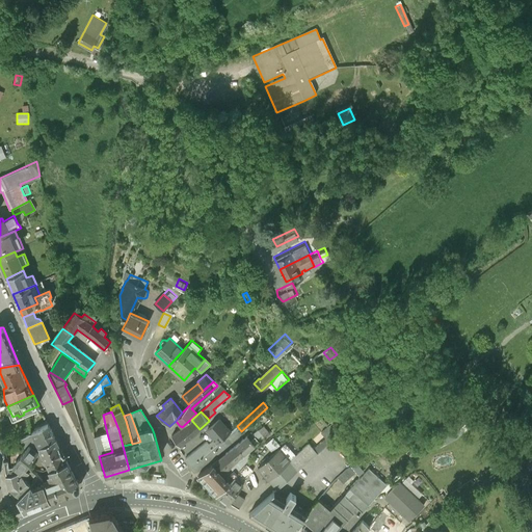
[(180,446),(200,429),(191,420),(171,436),(180,446)]
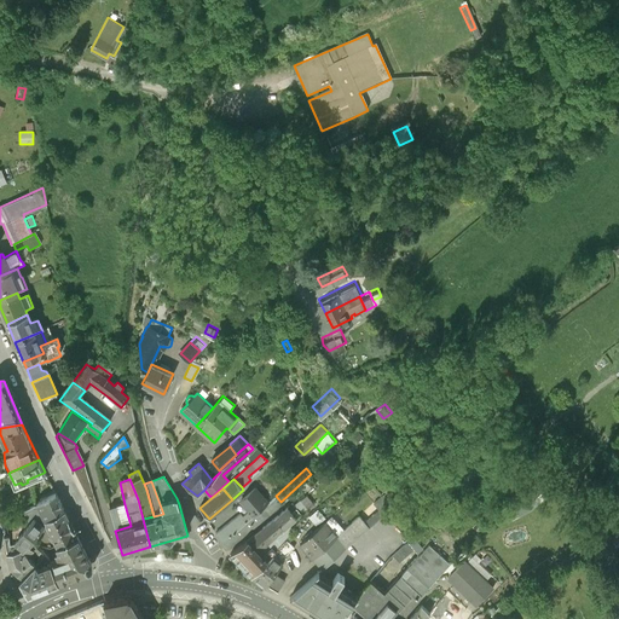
[(255,489),(241,502),(253,516),(267,503),(255,489)]
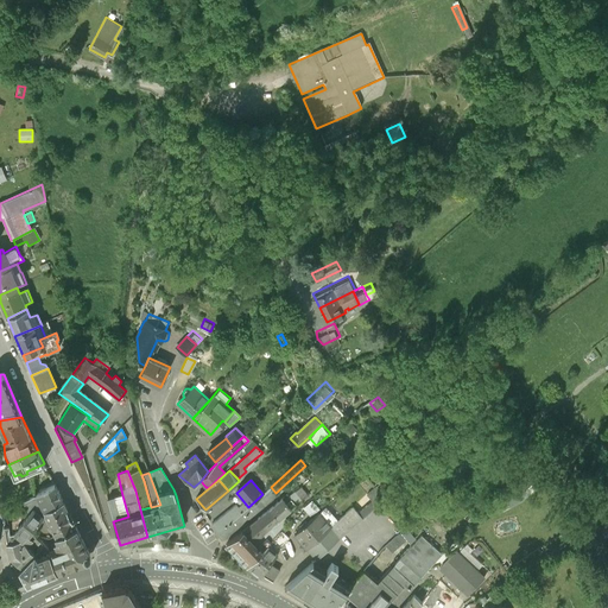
[(55,485),(36,494),(44,511),(63,501),(55,485)]
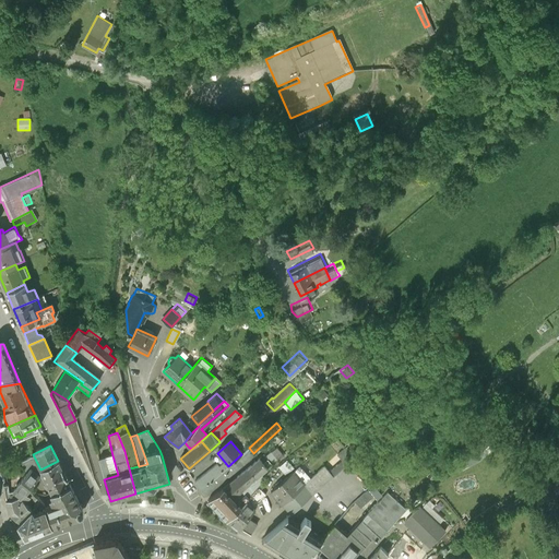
[(276,447),(265,456),(268,460),(272,464),(277,459),(278,461),(284,456),(276,447)]
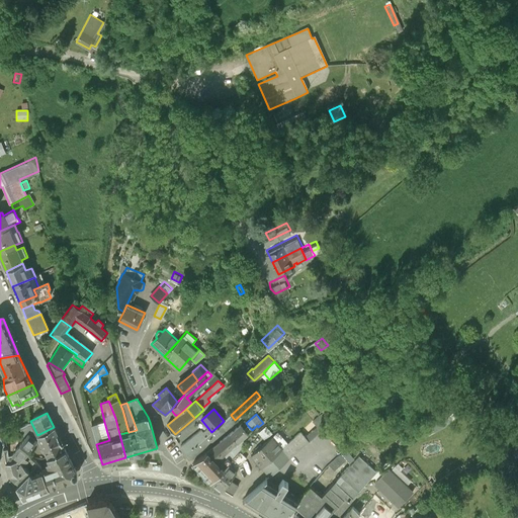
[(443,422),(428,429),(431,435),(445,428),(457,419),(453,414),(443,422)]
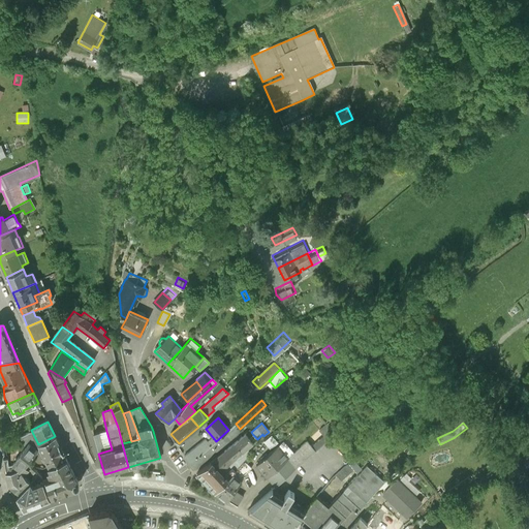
[(241,430),(240,429),(236,424),(228,430),(216,441),(214,442),(189,464),(188,465),(192,468),(194,469),(241,430)]
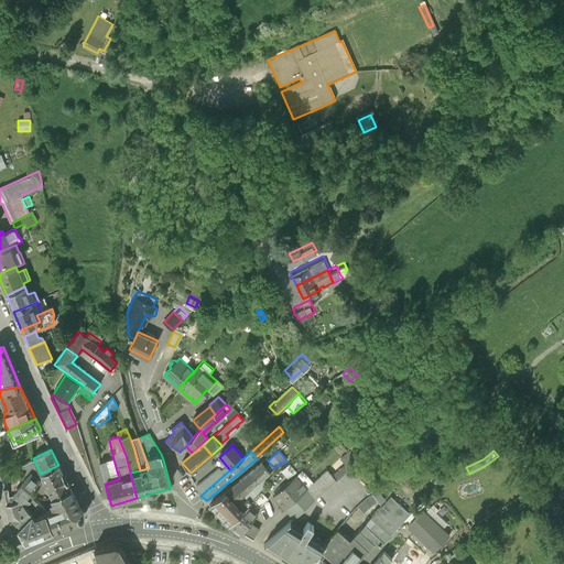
[(340,459),(345,465),(348,468),(357,461),(348,452),(340,459)]
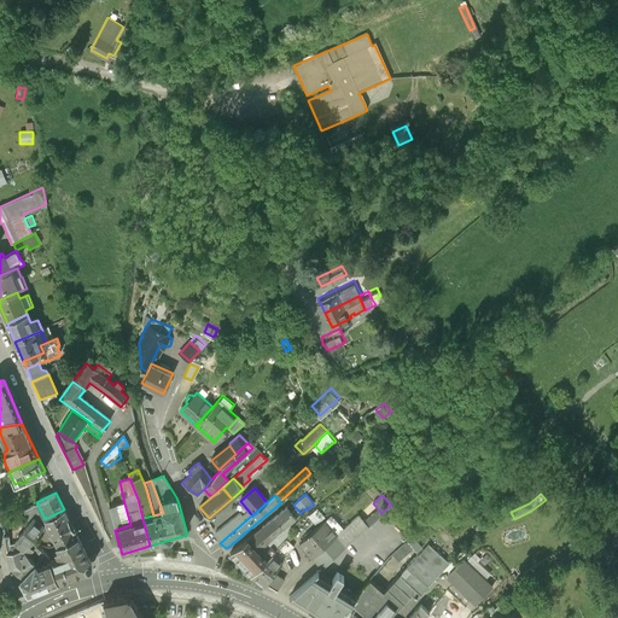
[(30,541),(45,522),(45,519),(36,502),(24,508),(30,520),(15,541),(16,541),(24,547),(28,543),(30,541)]
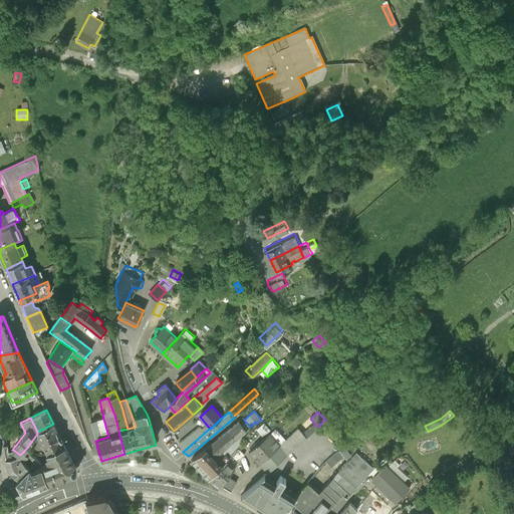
[(90,423),(95,441),(108,437),(103,419),(90,423)]
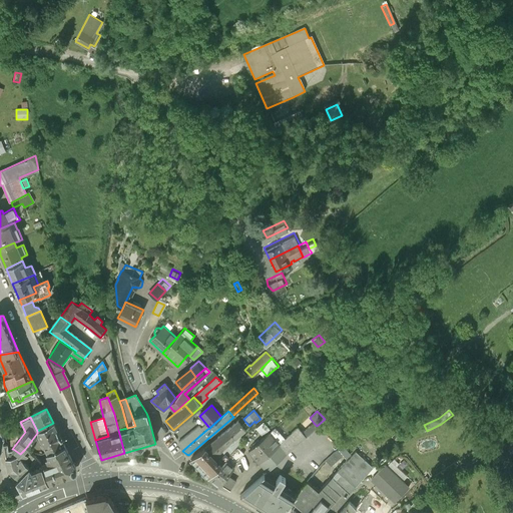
[(238,421),(227,429),(234,438),(238,435),(245,429),(241,425),(238,421)]
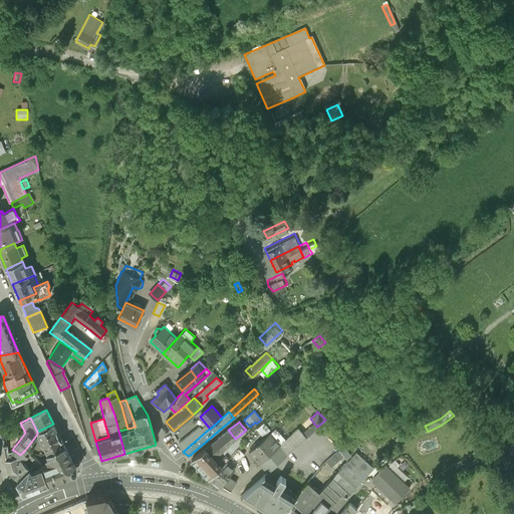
[(257,429),(264,437),(271,430),(265,423),(257,429)]
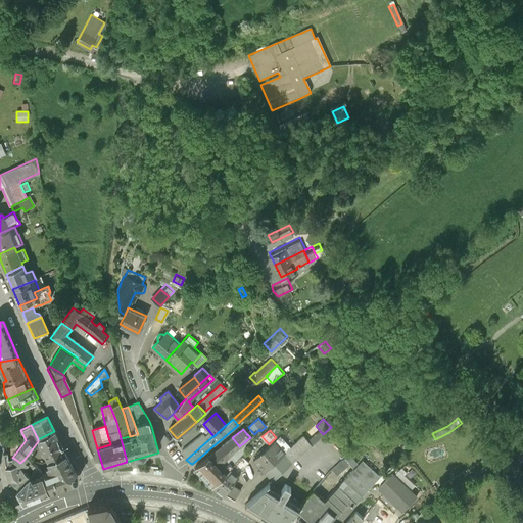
[(65,454),(54,431),(38,439),(38,441),(43,450),(41,453),(43,457),(45,456),(48,461),(65,454)]
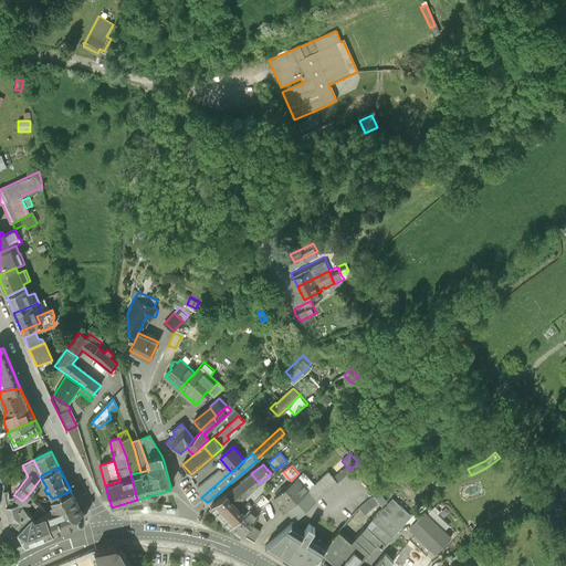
[(197,489),(202,496),(229,473),(226,469),(221,472),(219,470),(197,489)]
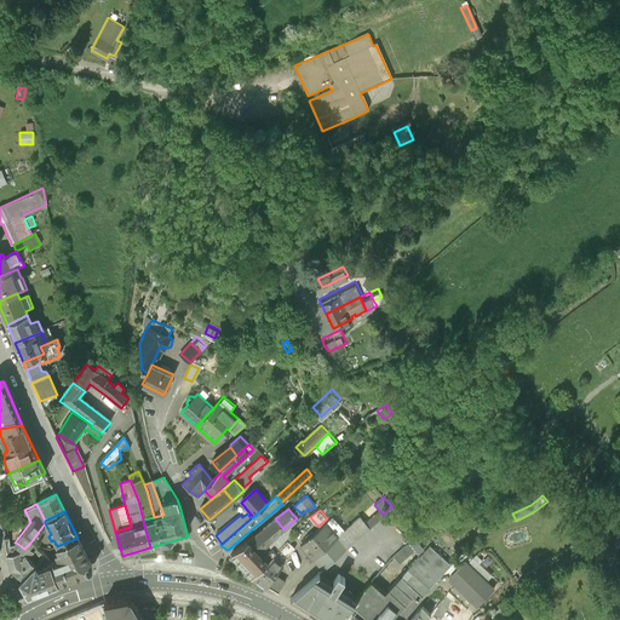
[(346,549),(378,521),(373,515),(366,523),(360,516),(345,529),(337,537),(337,538),(346,549)]
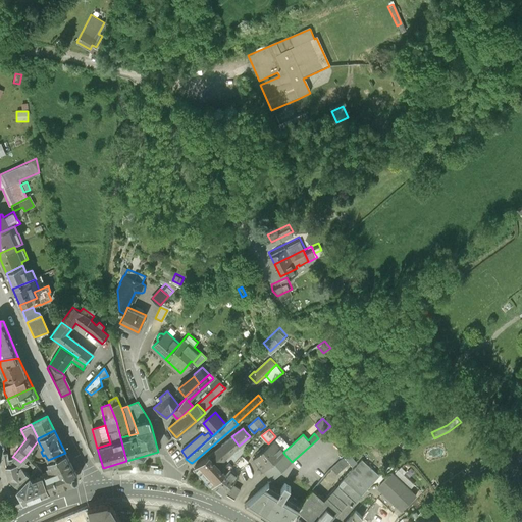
[(253,459),(263,470),(283,453),(283,452),(291,446),(280,434),(253,459)]
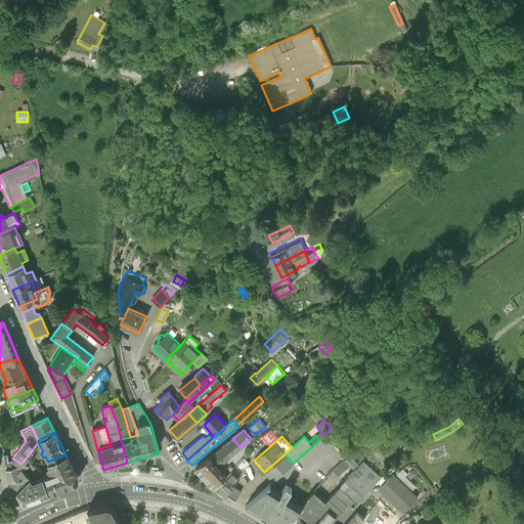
[(222,447),(229,456),(239,447),(232,438),(222,447)]
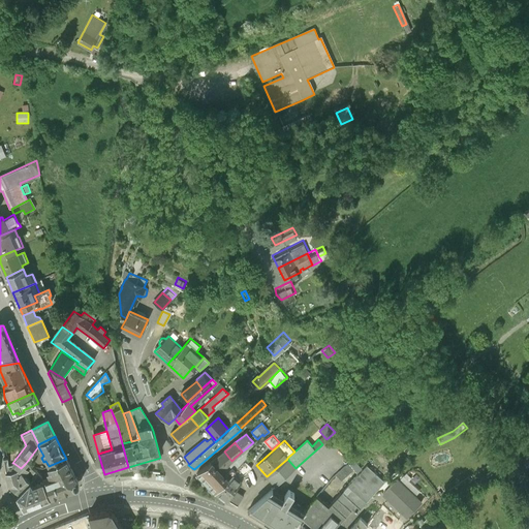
[(251,454),(246,448),(242,452),(231,461),(220,472),(224,476),(232,467),(236,471),(244,462),(251,454)]
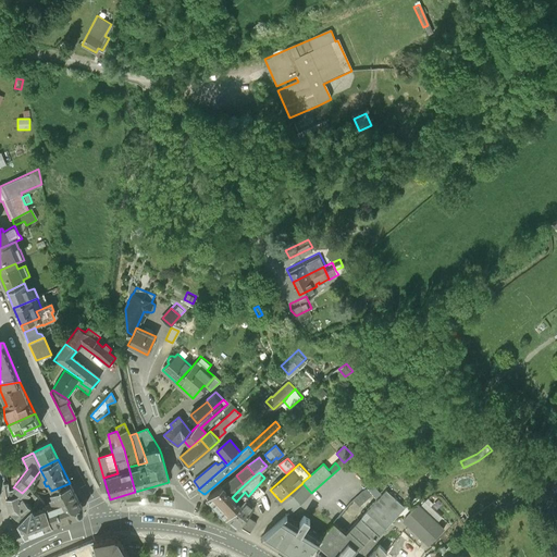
[(232,497),(244,485),(236,475),(222,486),(232,497)]
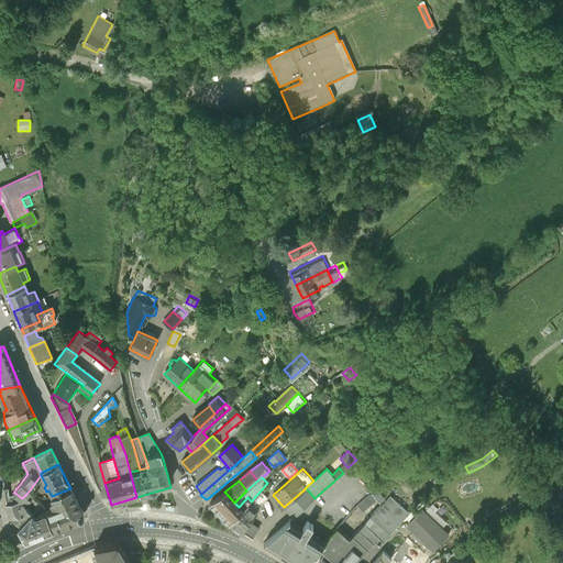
[(22,498),(14,493),(10,494),(9,486),(3,487),(7,504),(19,500),(22,498)]
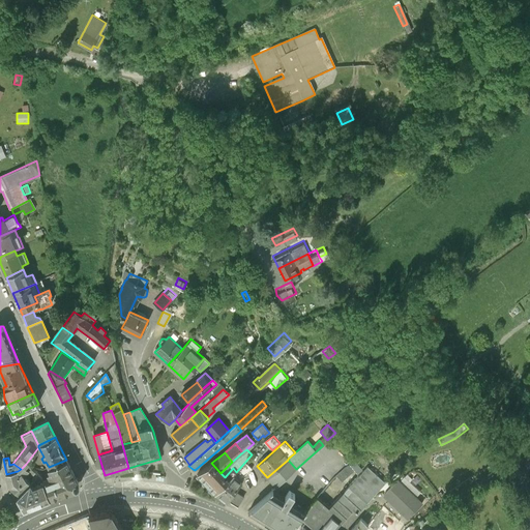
[(51,478),(42,482),(50,499),(76,488),(78,482),(66,460),(49,467),(51,471),(48,472),(51,478)]
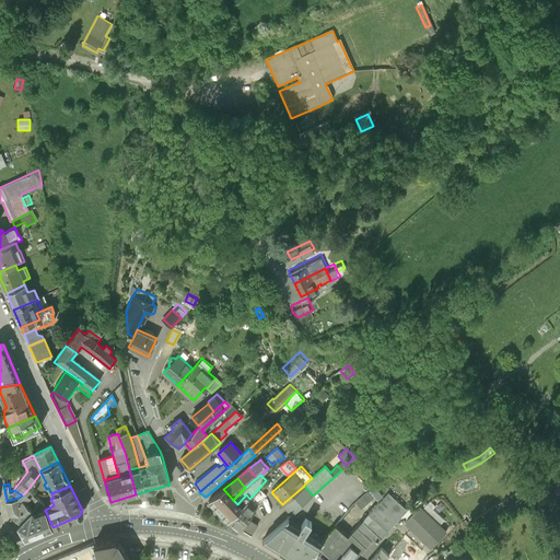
[(292,514),(313,496),(304,486),(282,504),(292,514)]
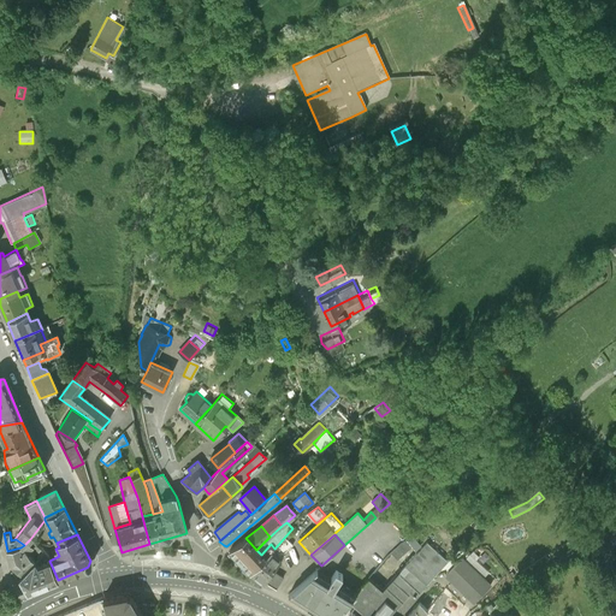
[(261,555),(256,550),(246,538),(230,551),(240,562),(252,574),(274,549),(271,544),(261,555)]
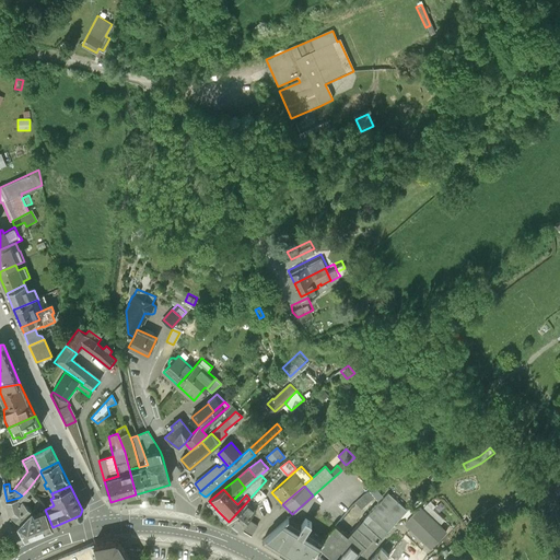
[(258,489),(249,499),(229,522),(240,529),(242,528),(252,534),(257,525),(247,520),(259,504),(257,502),(266,496),(258,489)]
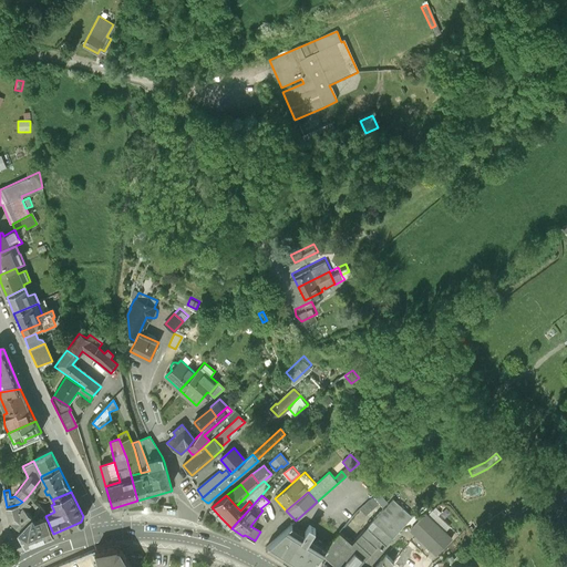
[(361,508),(367,514),(375,505),(374,504),(379,500),(374,495),(361,508)]
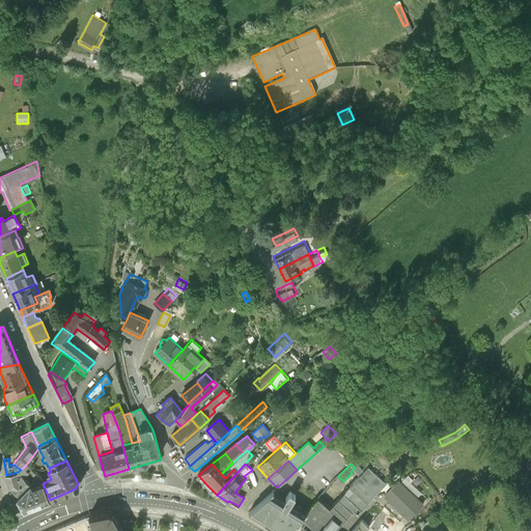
[(333,530),(354,509),(358,512),(386,481),(368,465),(350,485),(330,507),(318,498),(305,513),(302,518),(308,523),(301,530),(333,530)]
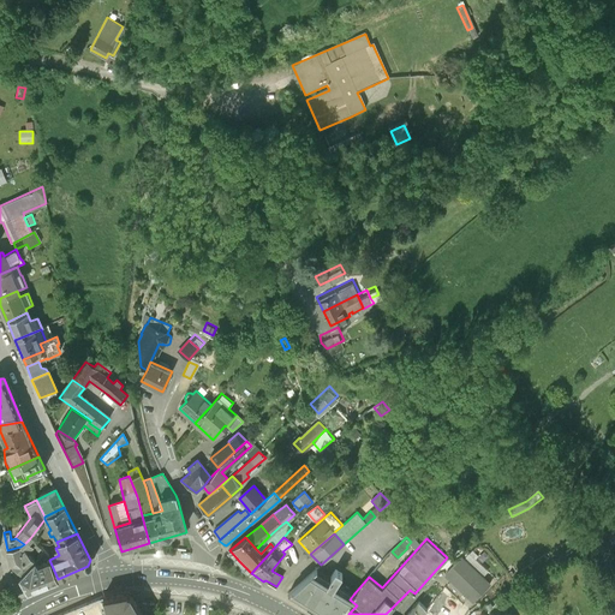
[(10,563),(23,573),(35,560),(28,551),(33,547),(28,541),(24,544),(21,547),(7,550),(10,563)]
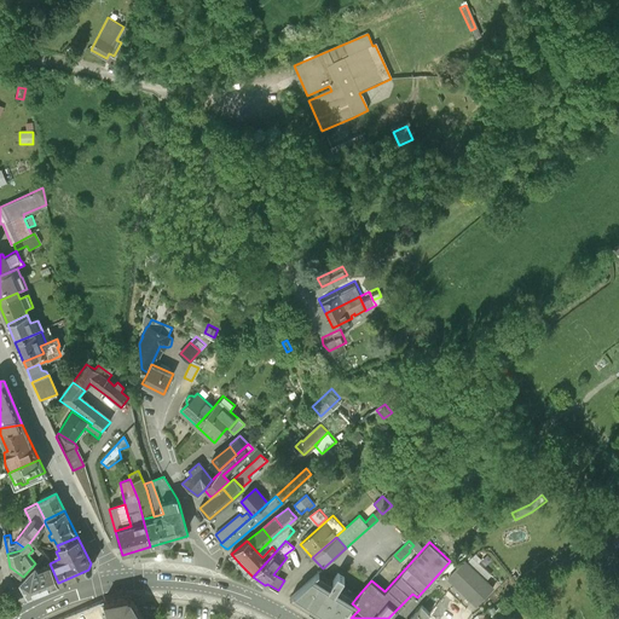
[(466,561),(449,577),(476,605),(493,588),(485,580),(491,574),(472,555),(466,562),(466,561)]
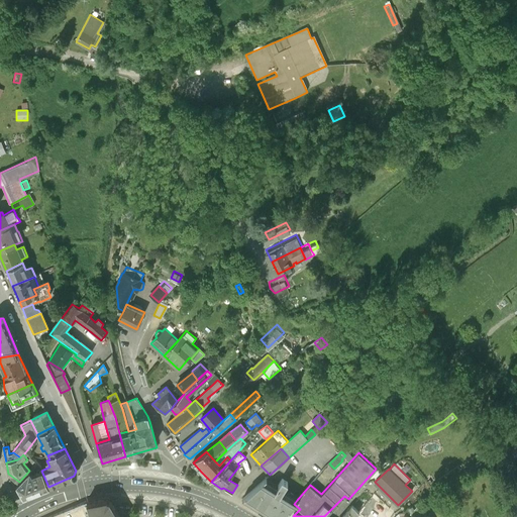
[(41,471),(32,475),(29,471),(19,482),(16,484),(22,494),(26,495),(48,487),(41,471)]
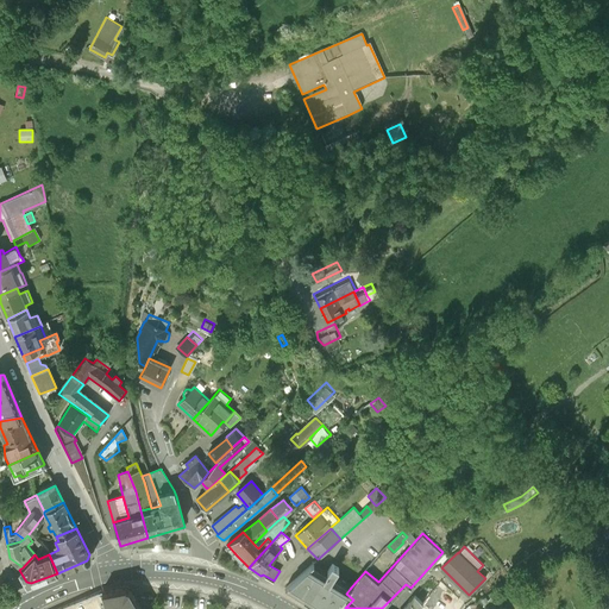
[(312,564),(286,588),(319,608),(332,608),(346,594),(350,589),(332,578),(338,567),(332,564),(326,575),(312,564)]
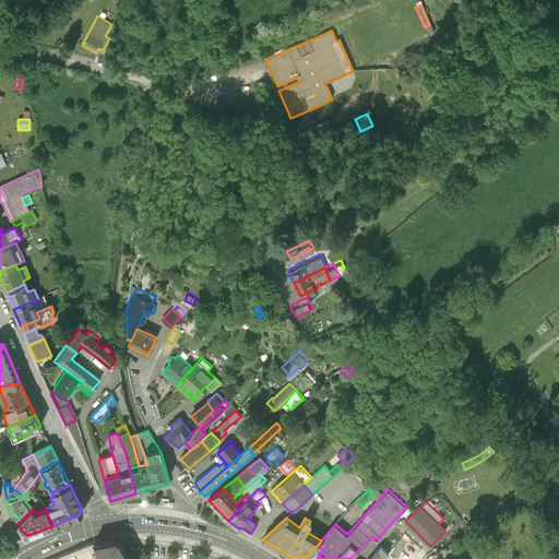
[(97,558),(129,558),(119,540),(114,539),(93,544),(97,558)]
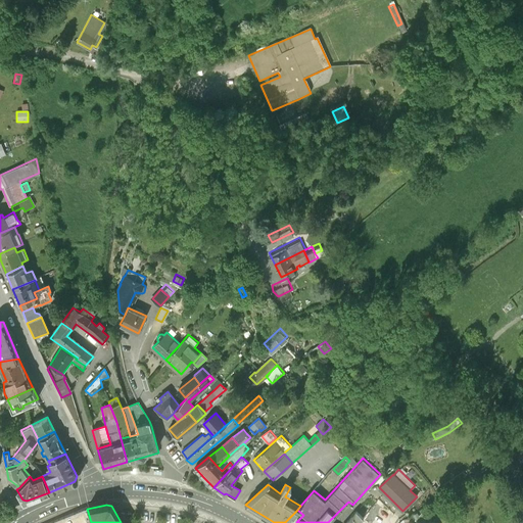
[(91,522),(87,509),(51,522),(91,522)]
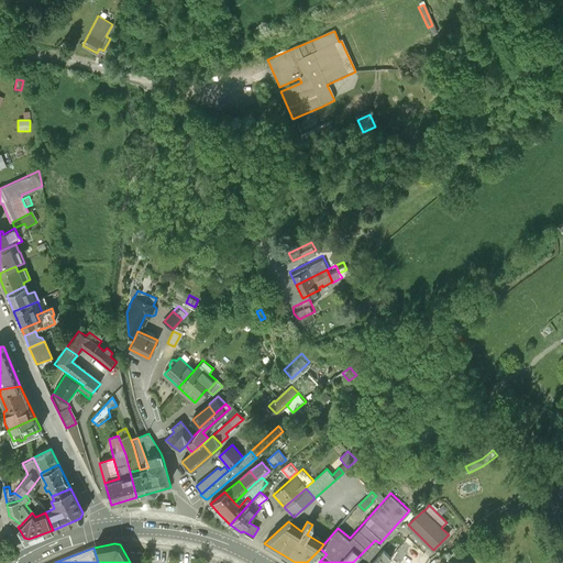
[(384,551),(373,562),(385,562),(392,556),(384,551)]
